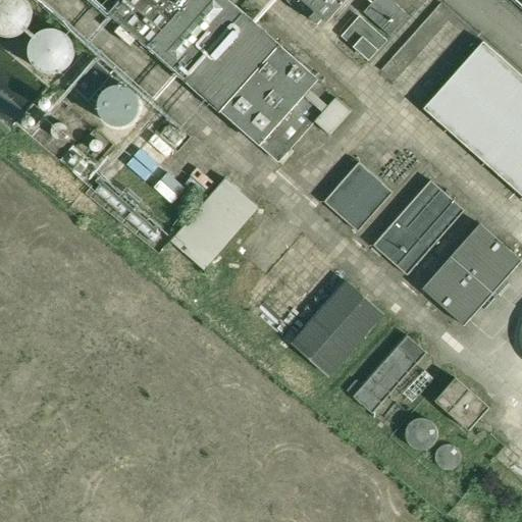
[(33,16),(33,11),(33,7),(31,3),(29,0),(0,0),(0,29),(3,31),(10,33),(18,32),(22,30),(25,28),(29,24),(31,20),(33,16)]
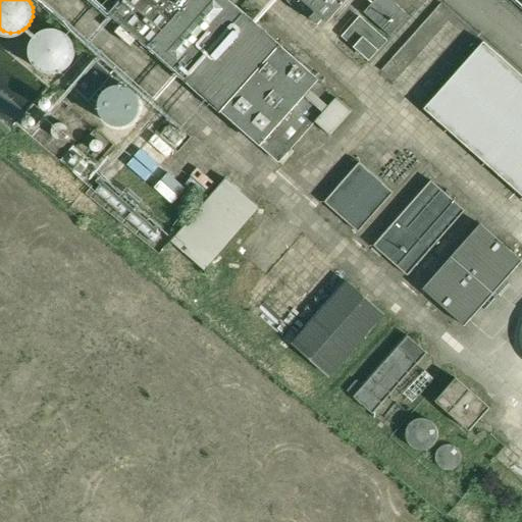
[(319,80),(303,65),(228,0),(122,0),(110,14),(246,134),(279,163),(316,121),(331,136),(351,112),(336,99),(319,80)]
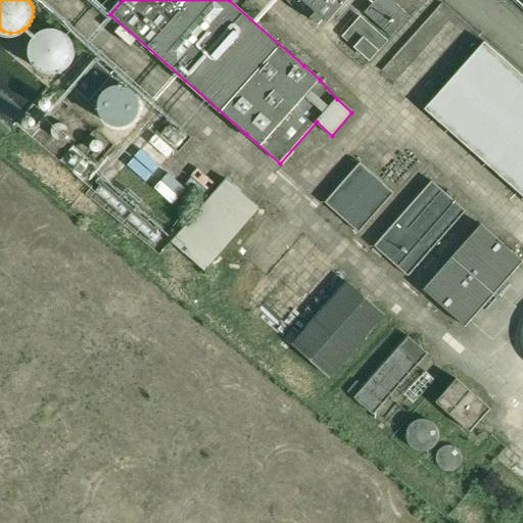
[(301,0),(306,4),(316,12),(311,18),(314,21),(319,26),(324,19),(328,24),(347,2),(348,0),(371,0),(375,2),(365,12),(391,36),(410,15),(409,14),(391,0),(301,0)]
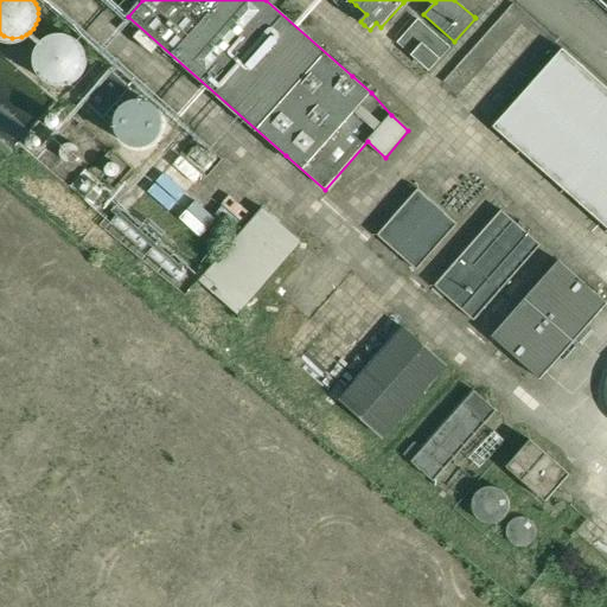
[(451,48),(451,46),(419,19),(397,43),(430,72),(451,48)]
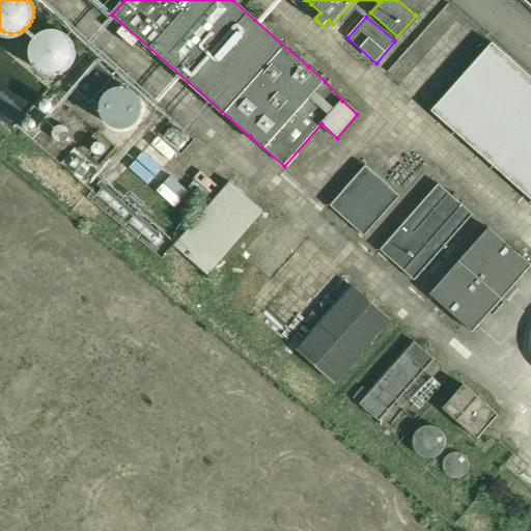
[(75,53),(76,49),(75,44),(74,40),(72,35),(68,33),(62,28),(55,26),(52,26),(47,27),(44,28),(38,31),(36,34),(32,42),(30,50),(32,57),(36,64),(39,66),(44,70),(49,71),(53,72),(62,70),(66,66),(70,64),(74,57),(75,53)]
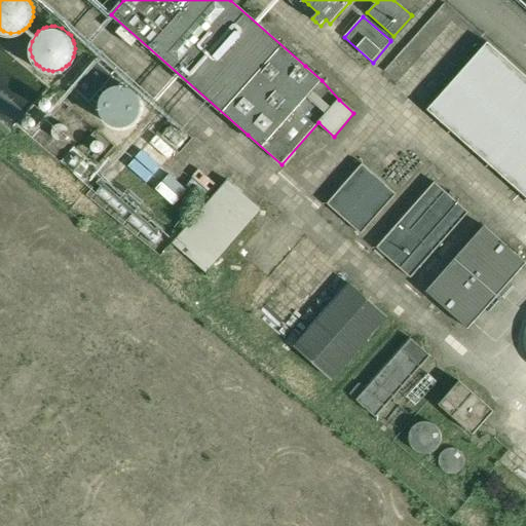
[(525,77),(487,43),(427,111),(525,197),(525,77)]
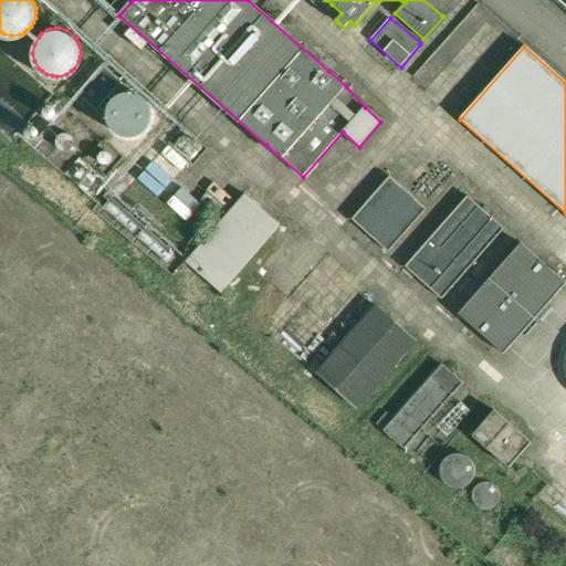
[(147,119),(149,112),(147,104),(144,98),(137,94),(135,93),(129,92),(124,93),(119,94),(114,98),(109,106),(108,113),(111,121),(115,126),(122,130),(130,132),(137,129),(144,125),(147,119)]
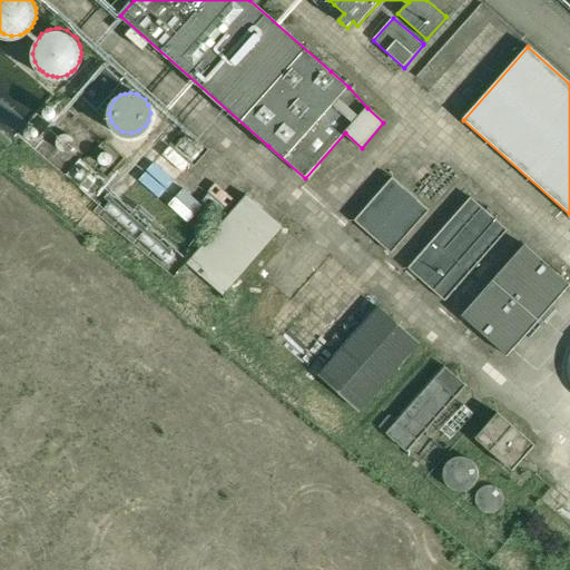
[(106,186),(114,194),(123,202),(167,150),(149,136),(106,186)]
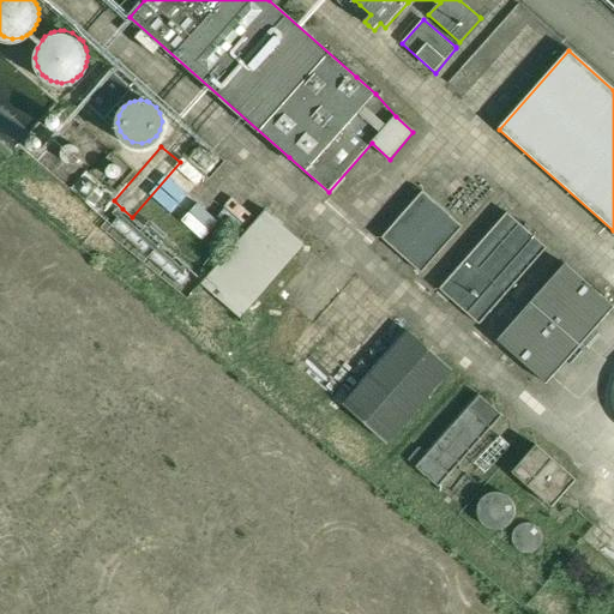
[(464,227),(423,192),(383,239),(422,274),(464,227)]
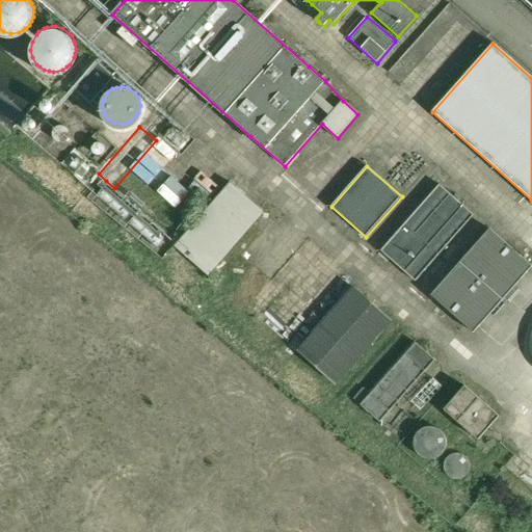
[(231,183),(174,247),(209,277),(265,213),(231,183)]
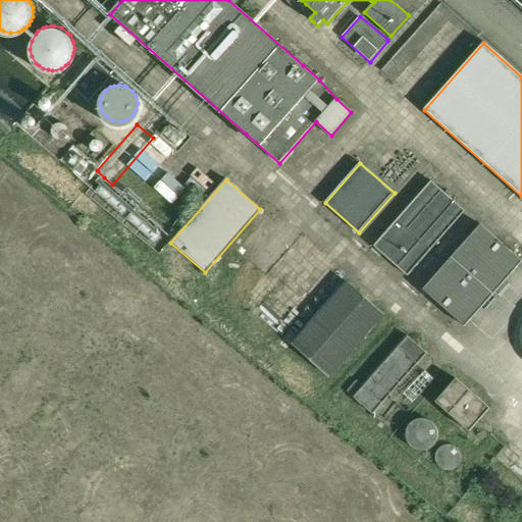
[(373,247),(375,248),(408,276),(466,211),(431,180),(373,247)]
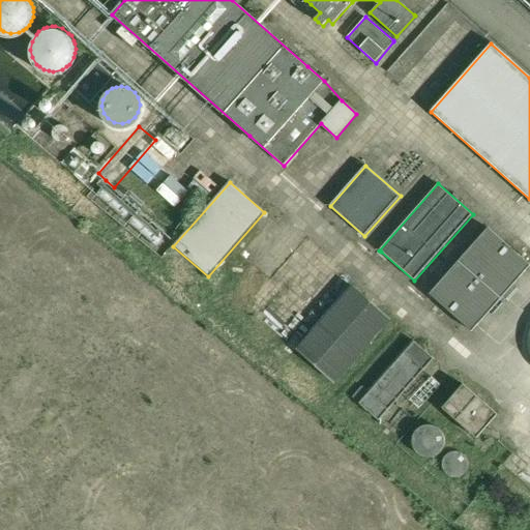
[(529,266),(529,265),(502,241),(488,229),(430,295),(472,332),(529,266)]
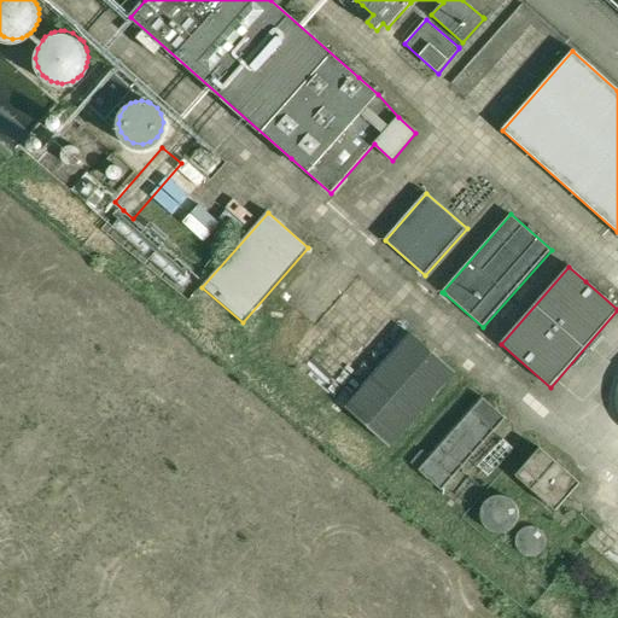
[(456,373),(427,347),(412,332),(355,396),(345,407),(391,448),(456,373)]
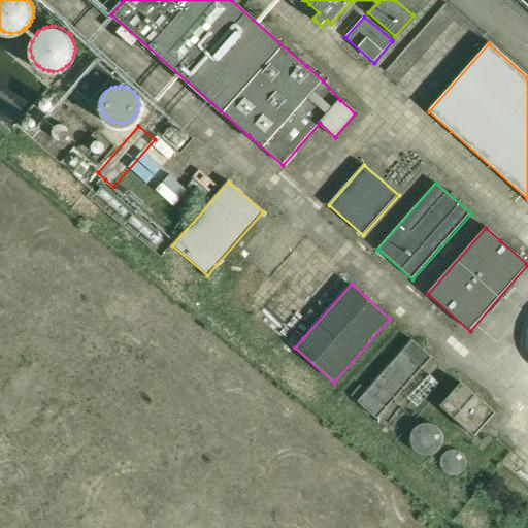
[(377,419),(432,358),(432,357),(413,340),(368,391),(361,385),(352,396),(377,419)]
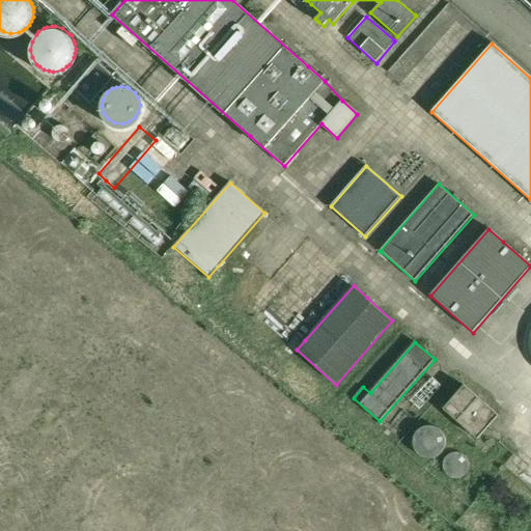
[(478,439),(485,429),(499,415),(465,386),(452,399),(444,409),(478,439)]
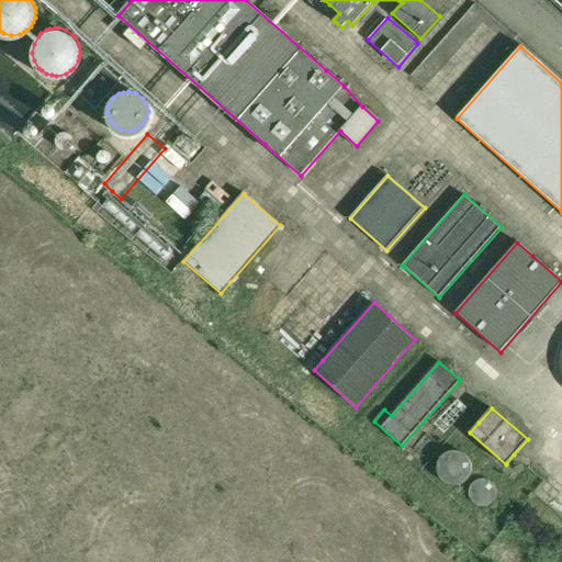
[(561,509),(561,485),(552,480),(541,496),(561,509)]
